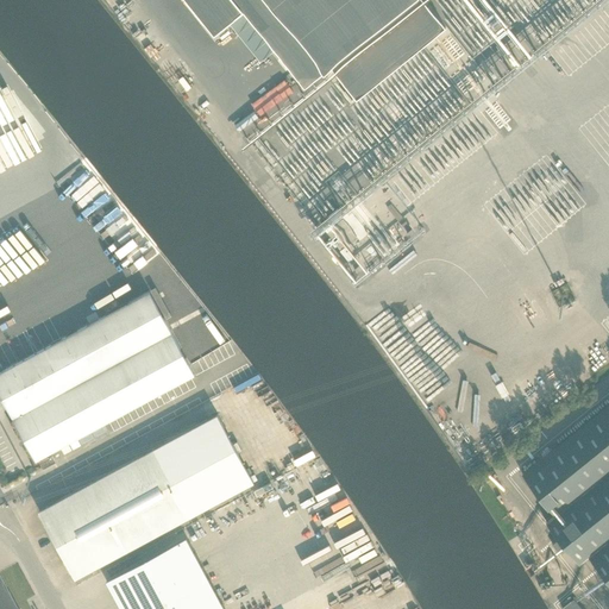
[(187,0),(215,35),(245,12),(306,87),(332,67),(357,99),(445,27),(424,0),(187,0)]
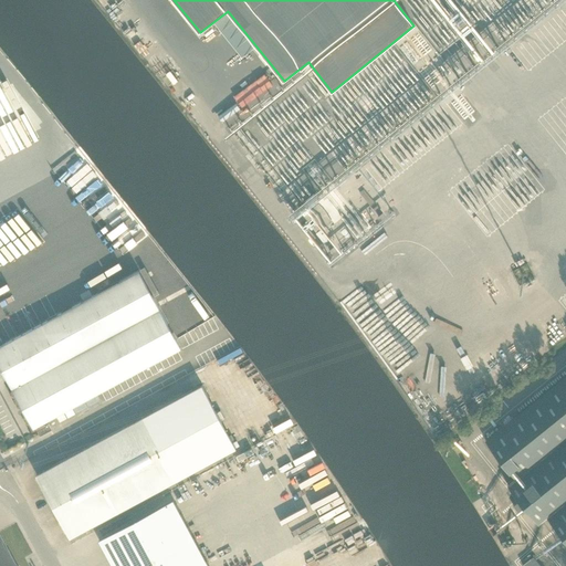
[(34,428),(161,359),(181,348),(138,271),(0,345),(0,365),(23,408),(22,409),(24,415),(27,413),(34,428)]
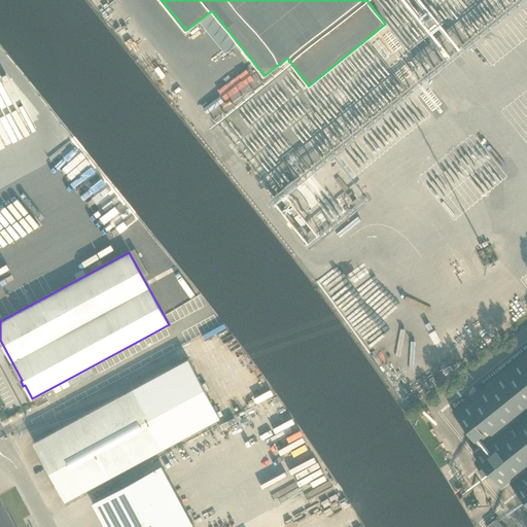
[(473,452),(501,487),(511,480),(526,500),(526,349),(453,409),(482,445),(473,452)]
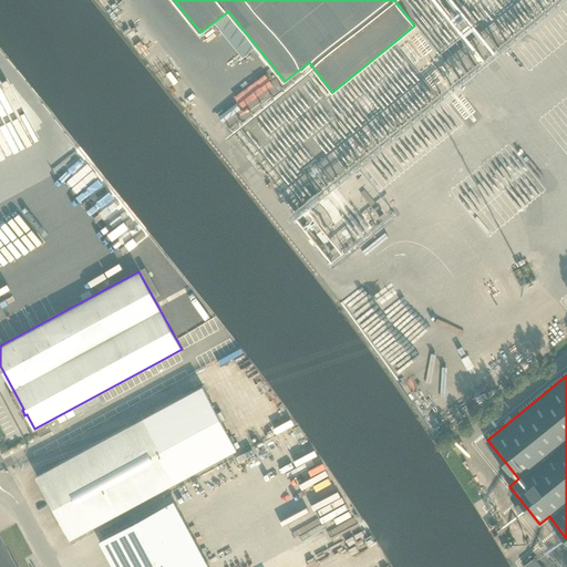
[(203,385),(37,475),(71,538),(237,449),(203,385)]
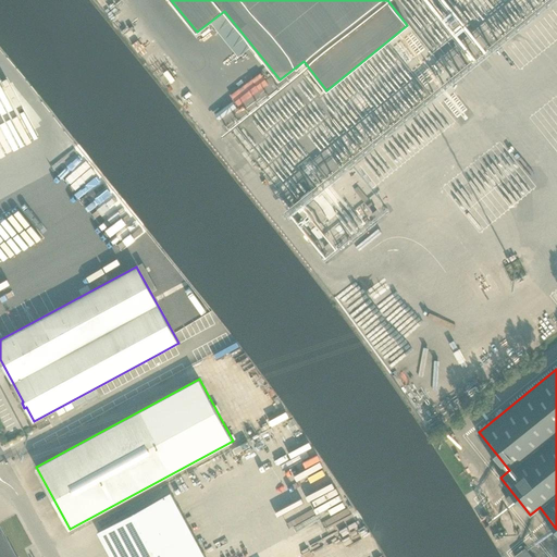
[(205,556),(170,491),(97,531),(111,556),(205,556)]
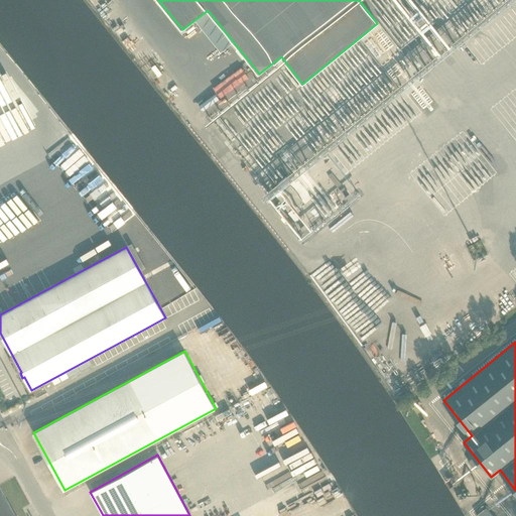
[(15,515),(0,487),(0,515),(15,515)]
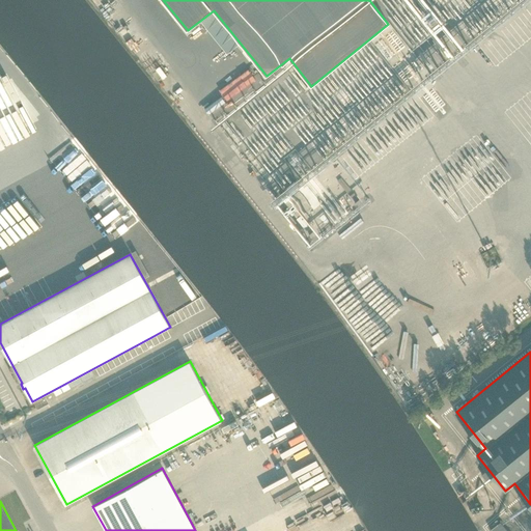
[(490,530),(506,530),(499,522),(490,530)]
